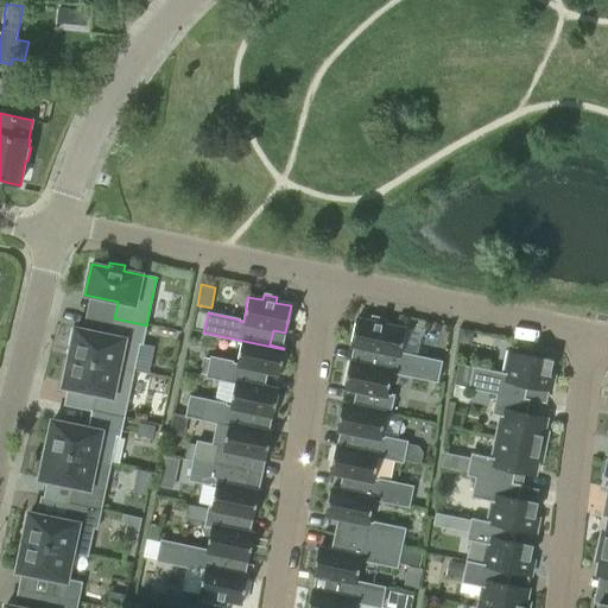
[(349,361),(349,362),(438,381),(442,362),(400,353),(405,329),(384,325),(385,320),(372,317),(371,322),(356,320),(350,346),(363,348),(360,363),(349,361)]
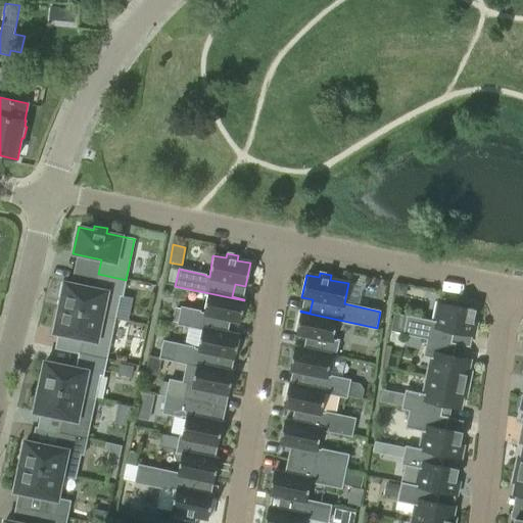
[(64,283),(59,307),(114,319),(120,295),(122,296),(126,280),(98,274),(95,289),(64,283)]
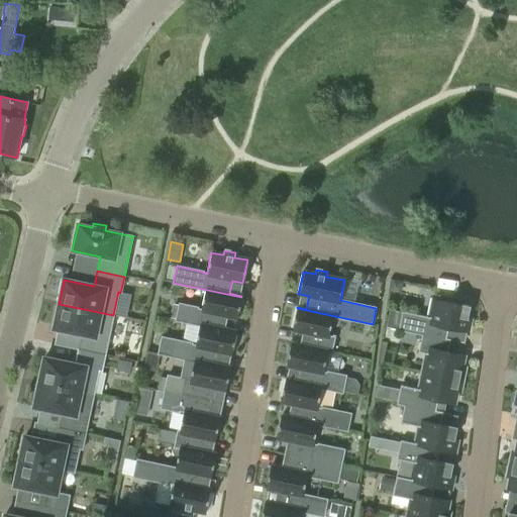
[(179,304),(175,320),(236,332),(223,329),(226,316),(237,318),(241,297),(173,283),(173,284),(205,290),(201,310),(197,309),(197,307),(179,304)]
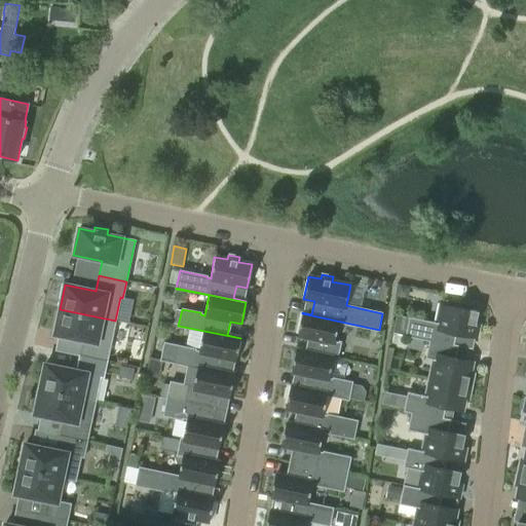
[(409,317),(406,336),(458,346),(459,345),(454,345),(456,335),(477,339),(480,325),(476,324),(479,312),(457,307),(458,303),(447,301),(446,305),(441,304),(438,324),(409,317)]
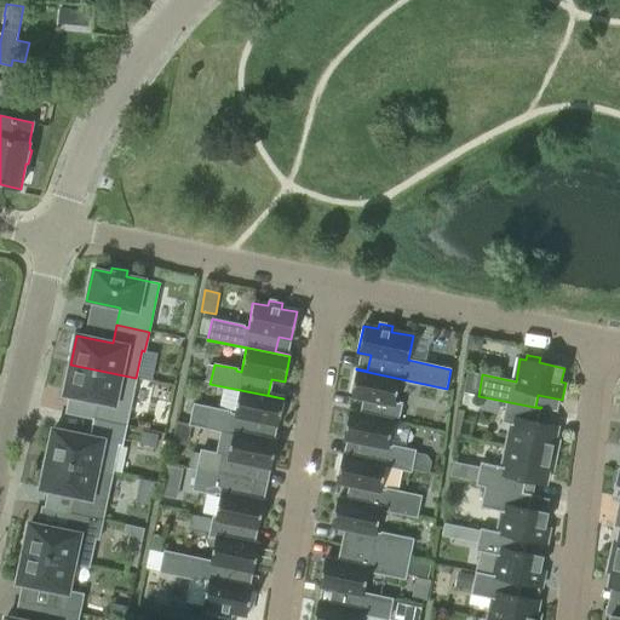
[(97,401),(93,419),(126,426),(136,378),(70,365),(63,395),(97,401)]
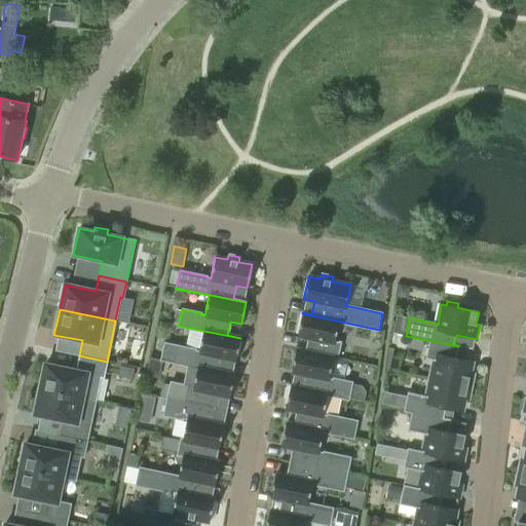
[(296,349),(296,350),(337,359),(341,342),(339,342),(339,343),(335,342),(339,323),(378,331),(379,330),(302,313),(297,336),(308,338),(305,351),(296,349)]
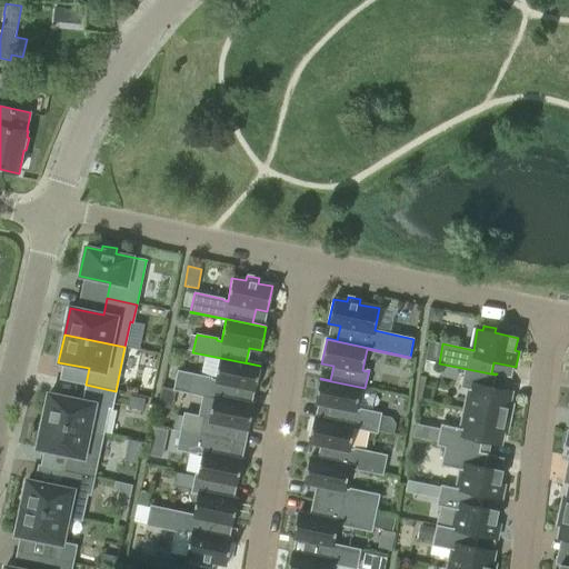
[(177,371),(173,389),(253,406),(253,405),(240,402),(242,388),(255,390),(260,366),(192,352),(192,353),(220,359),(215,380),(210,379),(211,378),(190,373),(177,371)]
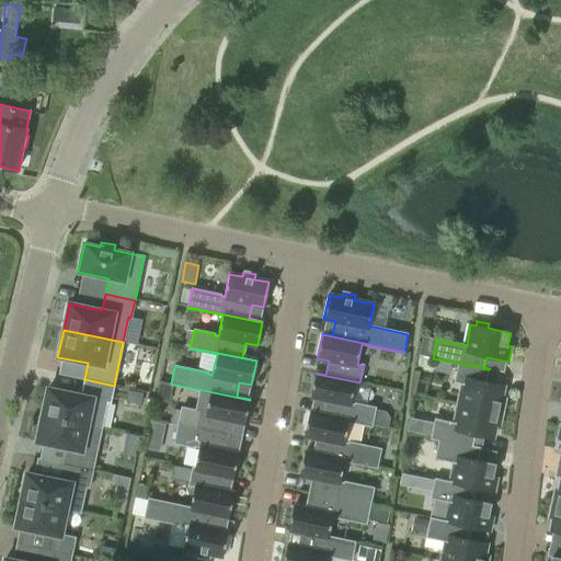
[(418,368),(431,370),(433,359),(420,356),(418,368)]
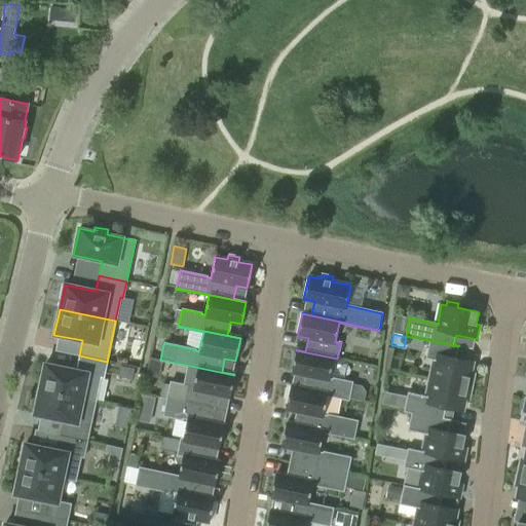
[(434,361),(430,378),(471,387),(474,374),(470,373),(473,362),(456,358),(458,346),(406,336),(429,341),(426,359),(434,361)]
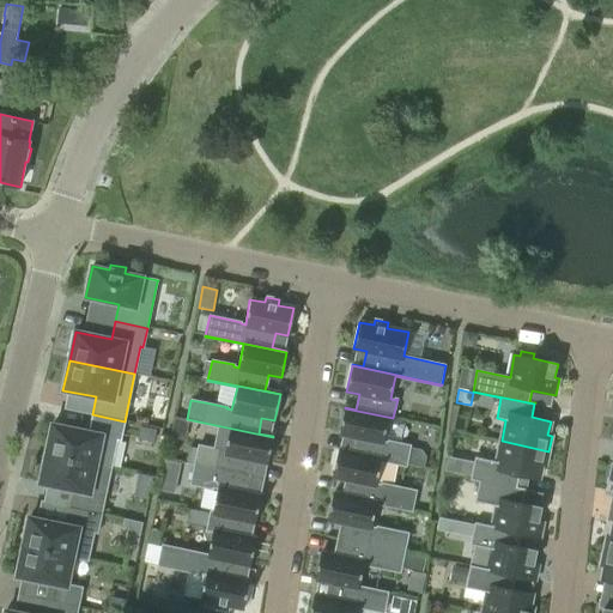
[(338,450),(338,451),(407,466),(411,445),(388,441),(388,442),(383,442),(388,418),(393,419),(393,418),(345,408),(339,434),(352,436),(349,451),(338,450)]
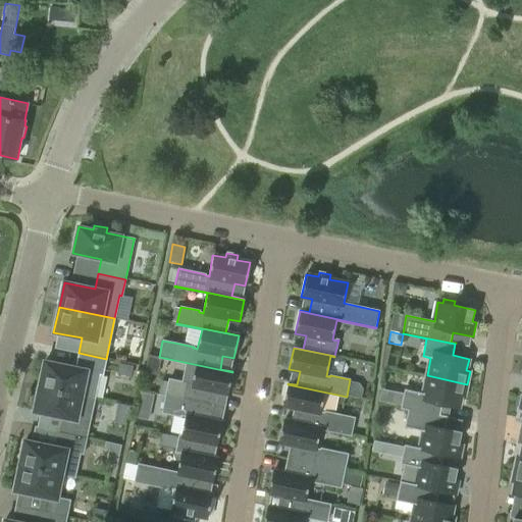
[(44,361),(39,386),(95,398),(100,374),(102,375),(106,359),(79,353),(75,368),(44,361)]
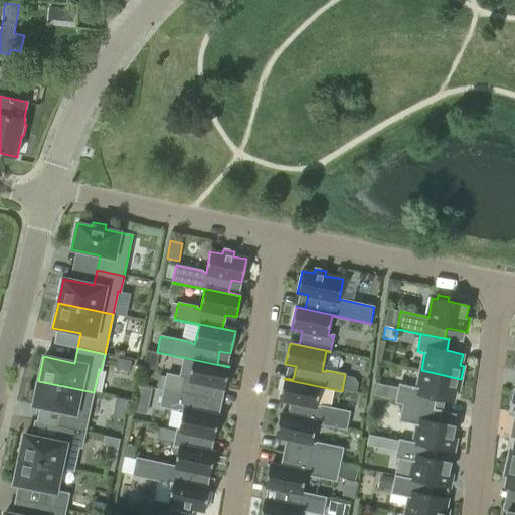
[(166,374),(163,390),(211,400),(214,386),(225,389),(229,367),(157,352),(157,353),(193,361),(189,380),(185,379),(185,378),(166,374)]
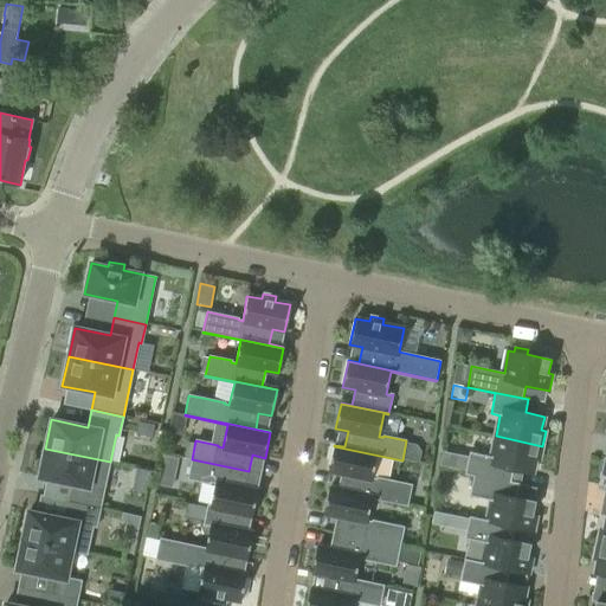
[(139,423),(136,434),(152,438),(154,425),(139,423)]
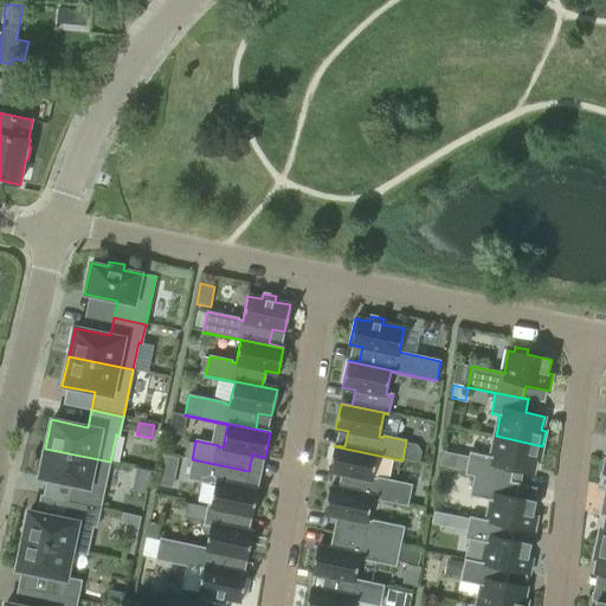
[(470,452),(465,474),(520,484),(520,483),(511,482),(514,470),(533,474),(535,461),(540,461),(542,446),(496,436),(491,457),(470,452)]
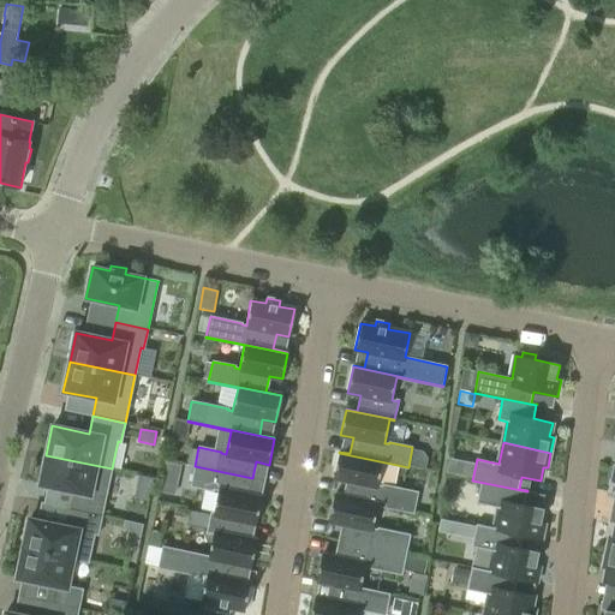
[(335,494),(334,495),(381,506),(384,485),(383,485),(383,487),(377,485),(382,463),(407,467),(408,467),(339,453),(334,477),(347,481),(344,496),(335,494)]
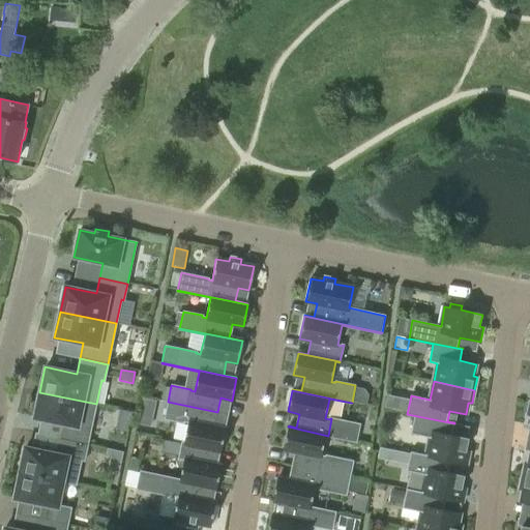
[(63,423),(60,439),(88,444),(91,428),(78,425),(83,402),(95,405),(96,404),(39,392),(34,417),(63,423)]
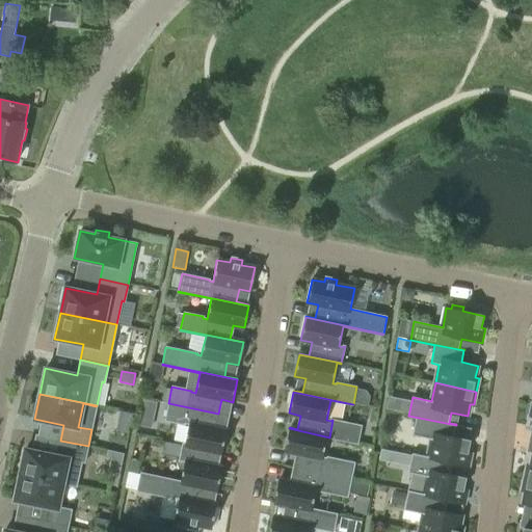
[(148,424),(157,426),(162,401),(153,399),(148,424)]
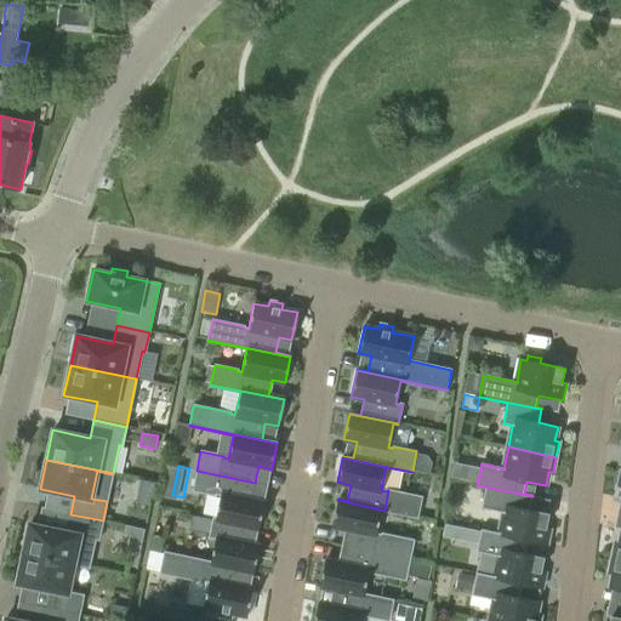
[(214,518),(212,519),(258,529),(265,502),(251,500),(255,483),(197,471),(193,491),(215,495),(215,494),(221,495),(216,518),(214,518)]
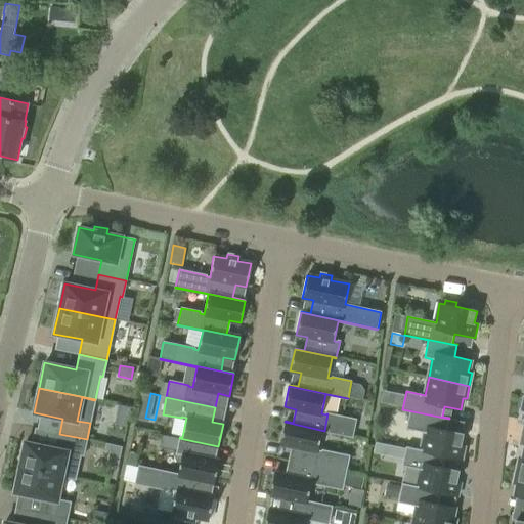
[(406,446),(406,447),(462,460),(464,446),(461,445),(463,434),(447,430),(449,419),(402,409),(402,410),(410,411),(406,429),(425,433),(422,449),(406,446)]
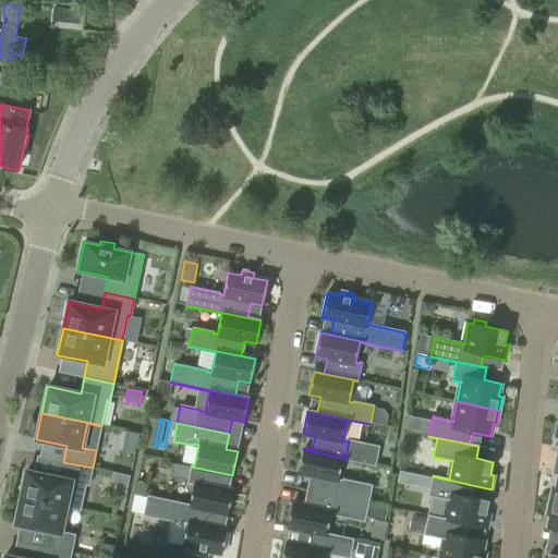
[(311,475),(307,490),(368,504),(372,486),(340,480),(340,481),(336,480),(340,459),(346,459),(303,449),(299,473),(311,475)]
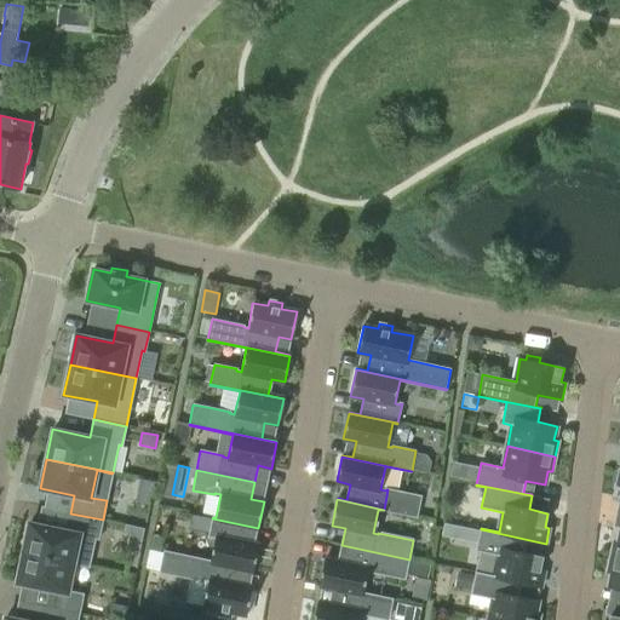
[(29,523),(23,552),(89,567),(95,539),(98,539),(103,520),(70,514),(67,530),(29,523)]
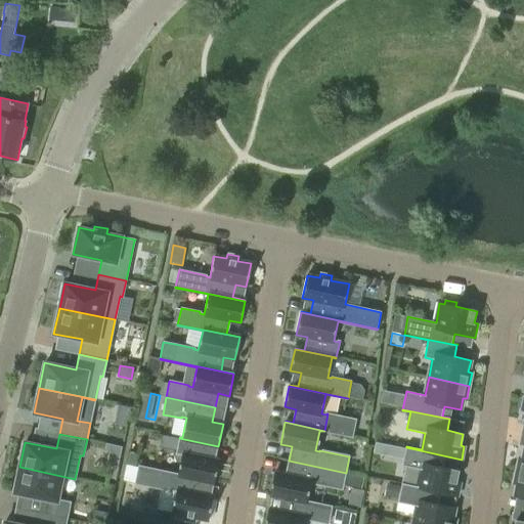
[(138,466),(138,467),(215,483),(219,461),(208,459),(211,445),(218,447),(218,446),(179,438),(176,454),(177,454),(178,453),(182,454),(178,474),(138,466)]
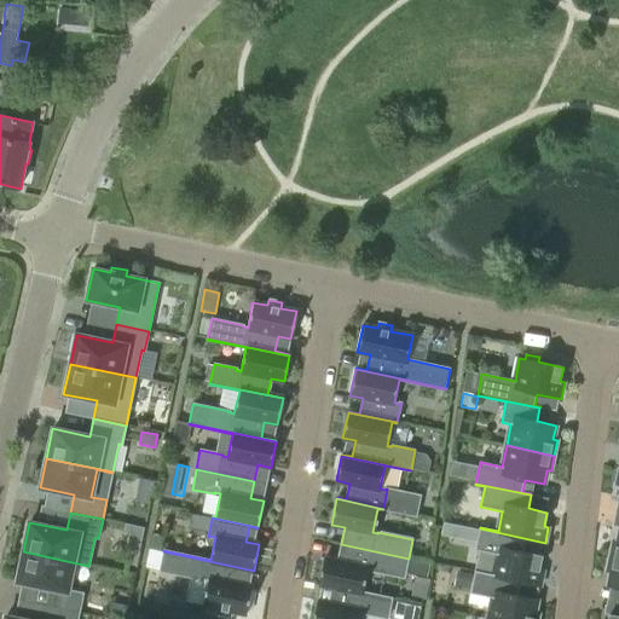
[(475,571),(475,572),(541,586),(543,571),(539,570),(542,556),(524,551),(526,539),(545,544),(545,543),(480,528),(475,550),(497,555),(493,574),(475,571)]
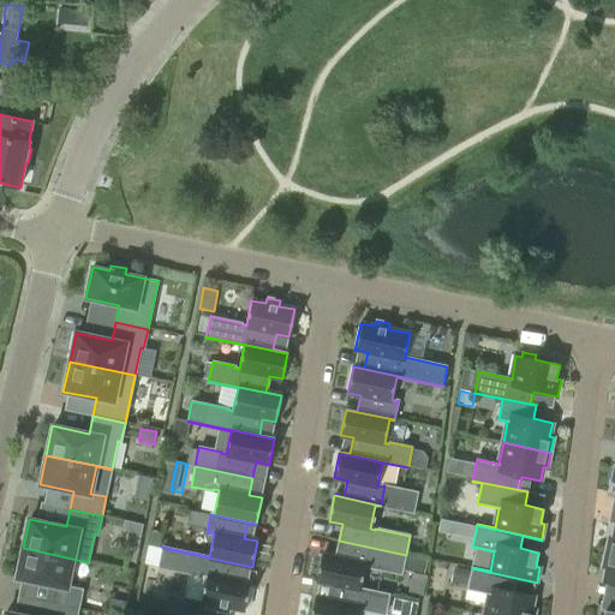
[(322,554),(317,580),(389,596),(390,595),(360,589),(365,565),(370,566),(370,567),(402,574),(402,569),(424,574),(427,560),(406,556),(406,555),(339,541),(335,556),(322,554)]
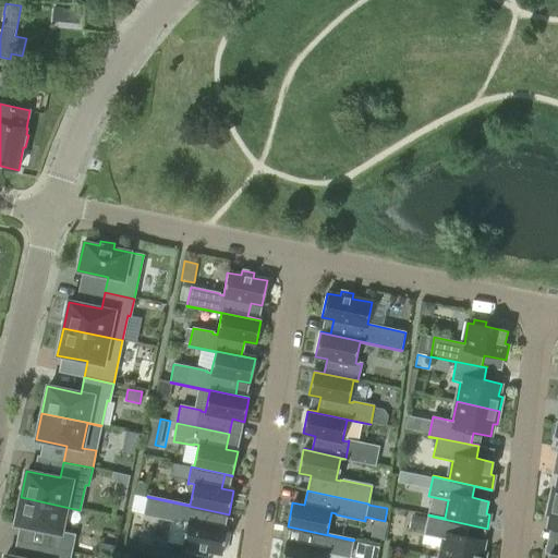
[(45,531),(41,546),(71,553),(75,535),(61,532),(67,508),(80,511),(80,510),(21,497),(15,524),(45,531)]
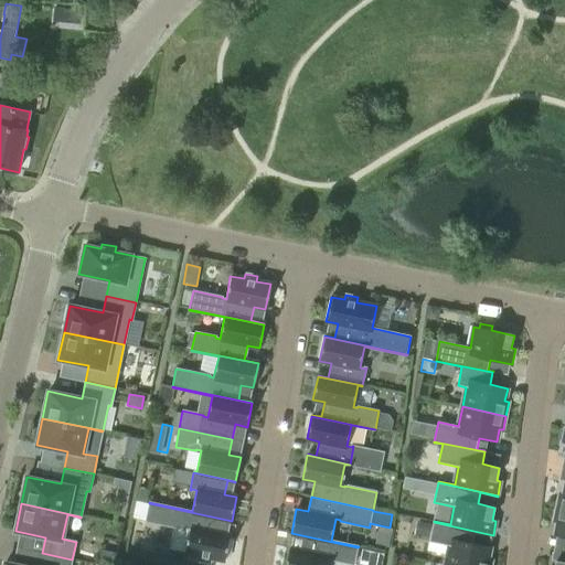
[(232,521),(149,503),(146,522),(185,530),(185,529),(190,529),(185,553),(199,555),(198,561),(210,563),(211,557),(225,561),(230,536),(219,533),(221,520),(231,521),(232,521)]
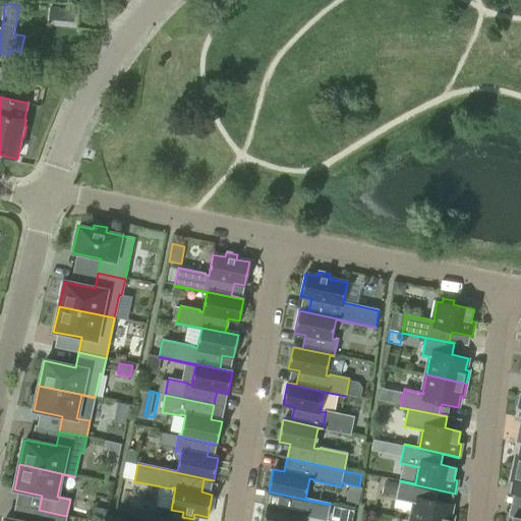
[(520,495),(520,469),(514,468),(511,481),(515,481),(512,494),(520,495)]
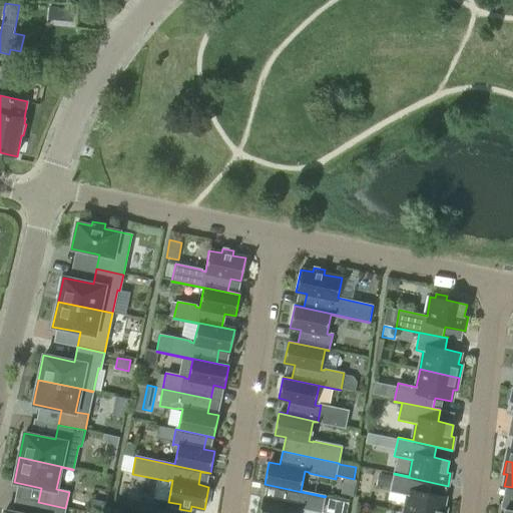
[(408,496),(404,512),(445,512),(447,509),(443,508),(445,496),(430,493),(432,483),(448,487),(448,486),(394,474),(390,492),(408,496)]
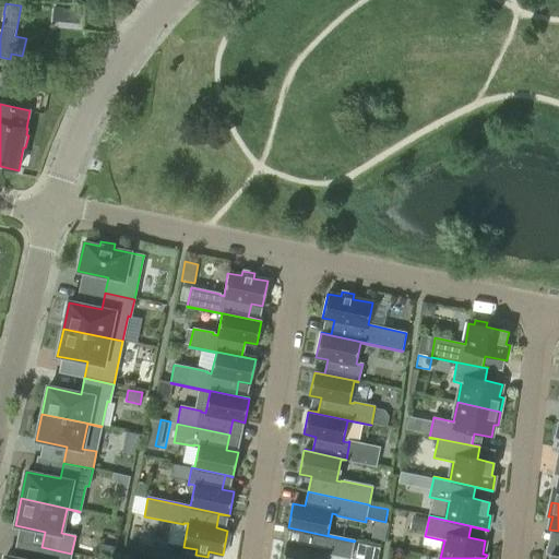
[(287,543),(283,558),(324,558),(325,552),(330,554),(330,555),(351,558),(354,542),(288,527),(288,528),(301,531),(299,545),(287,543)]
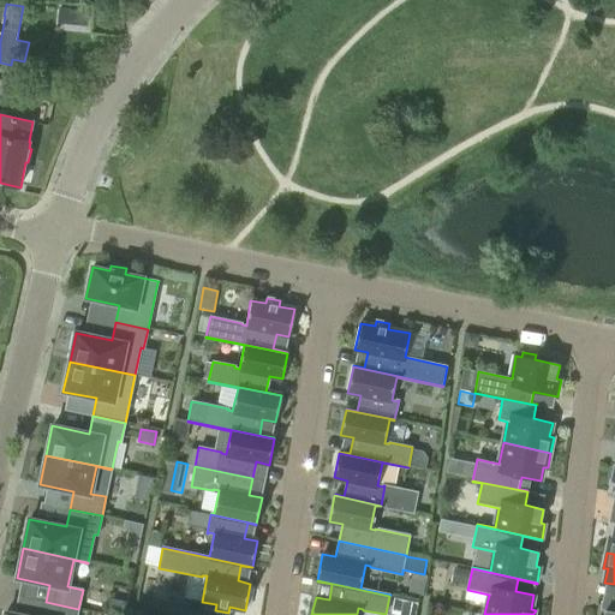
[(77,614),(78,609),(46,602),(43,614),(19,614),(6,613),(5,614),(77,614)]
